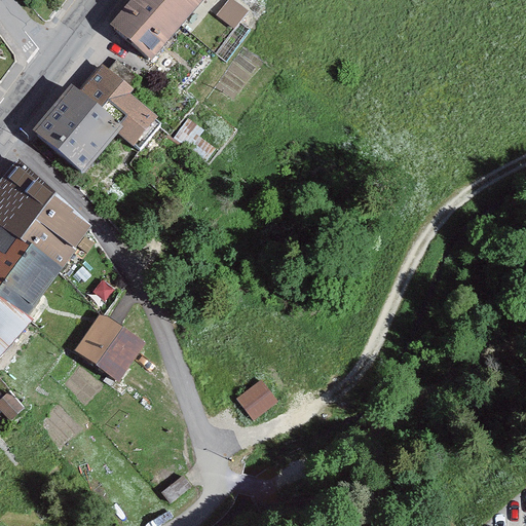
[(129,0),(110,24),(152,60),(202,0),(129,0)]
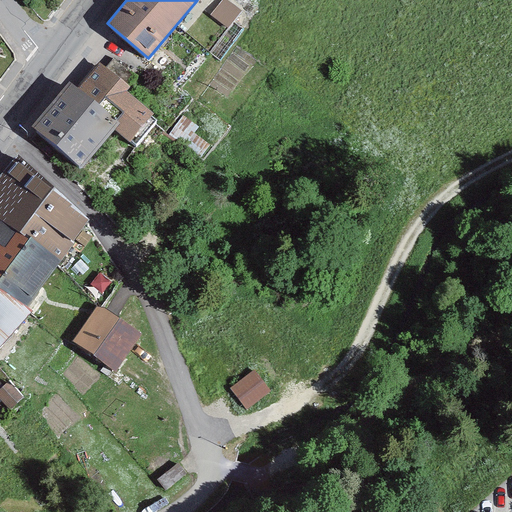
[(226,0),(217,15),(233,24),(243,8),(230,0),(226,0)]
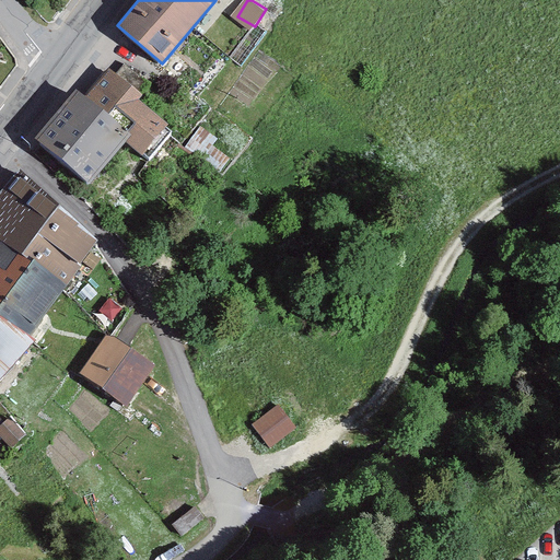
[(109,67),(84,96),(129,132),(123,140),(143,156),(170,126),(139,100),(143,95),(109,67)]
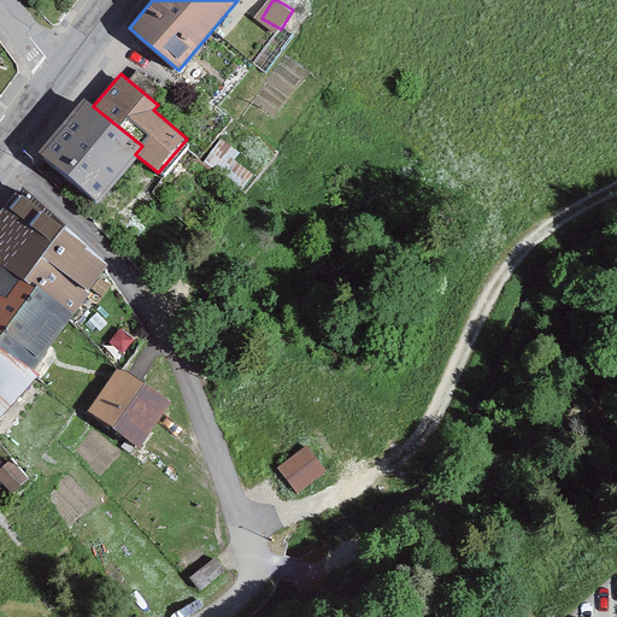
[(84,99),(40,154),(98,201),(135,154),(142,146),(93,106),(84,99)]
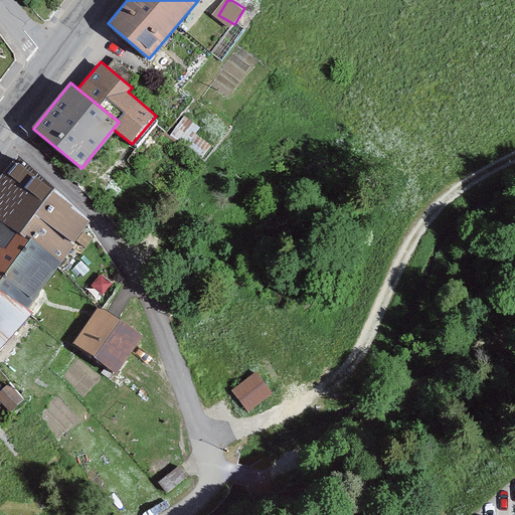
[(0,177),(0,220),(0,221),(63,263),(91,221),(18,157),(0,177)]
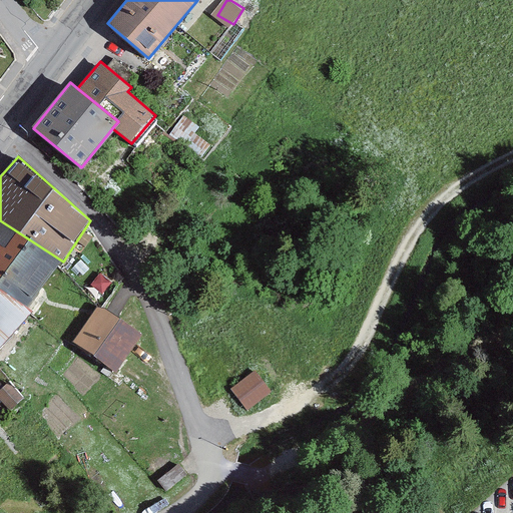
[(0,220),(0,290),(33,312),(63,262),(0,220)]
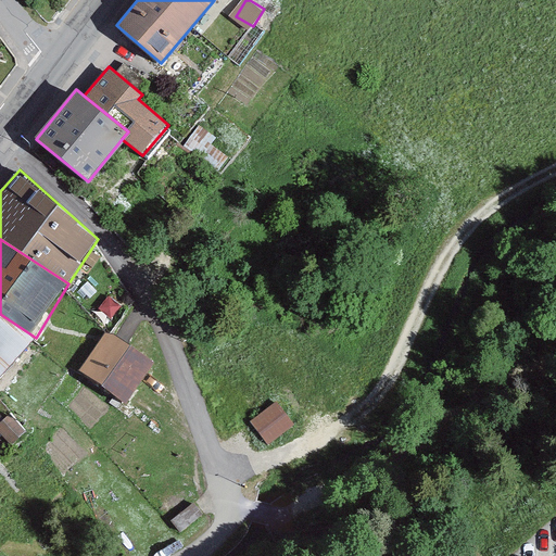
[(0,371),(36,338),(0,314),(0,371)]
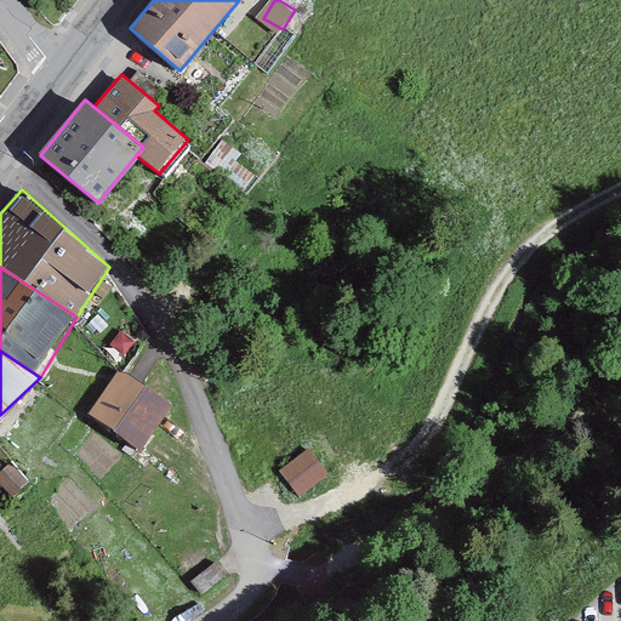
[(120,369),(85,419),(137,455),(172,405),(120,369)]
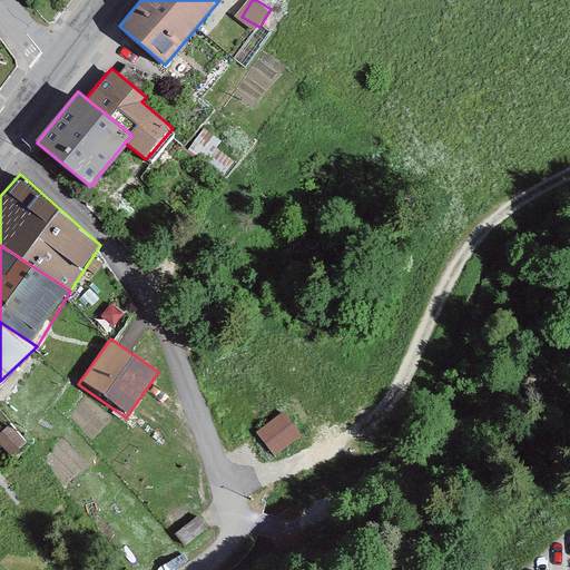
[(259,436),(275,461),(308,441),(293,415),(259,436)]
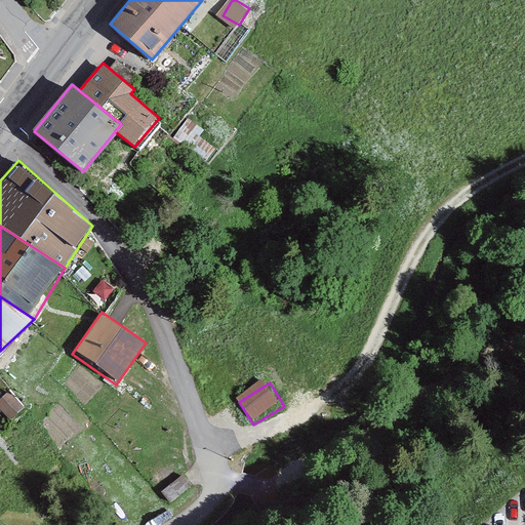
All buildings are outlined.
